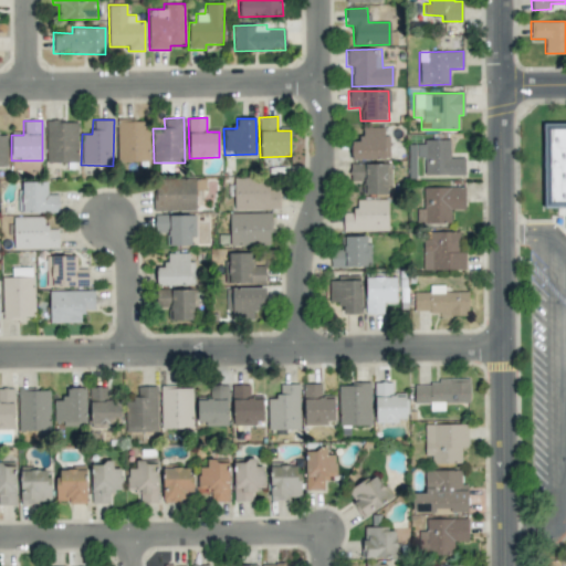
[(76,121),(45,122),(46,164),(77,163),(76,121)]
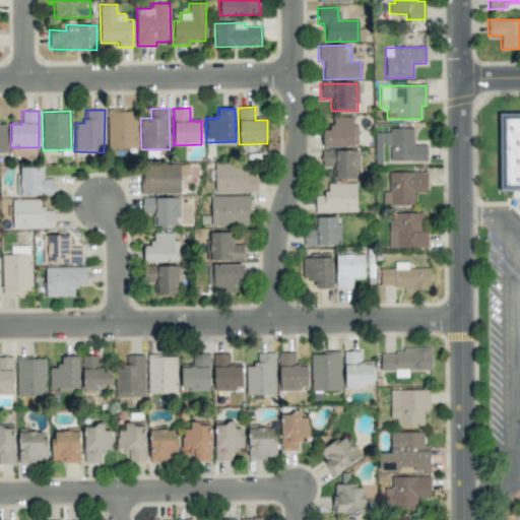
[(136,111),(108,111),(108,149),(136,148),(136,111)]
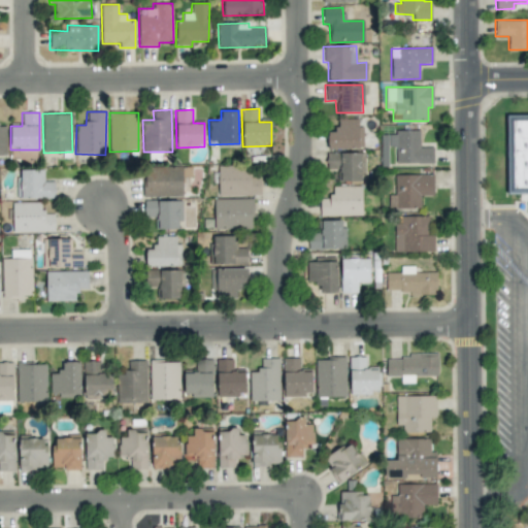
[(527,114),(505,116),(506,194),(527,193),(527,114)]
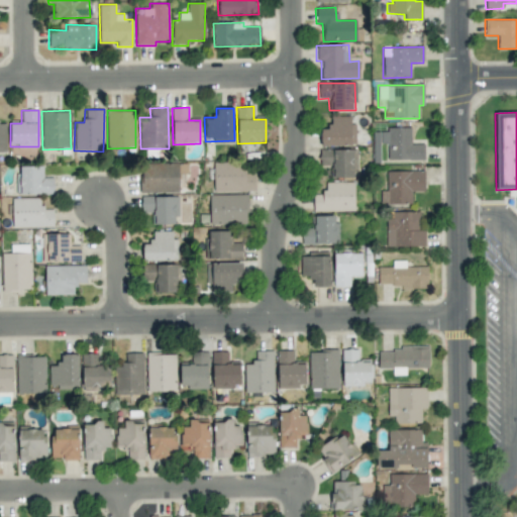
[(320,145),(355,145),(355,124),(350,124),(349,116),(329,116),(329,128),(320,128),(320,145)]
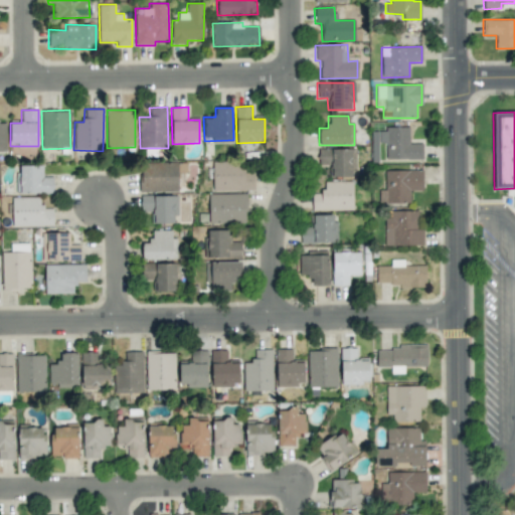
[(422,159),(422,144),(409,144),(409,128),(384,128),(384,131),(372,132),(372,137),(378,137),(378,144),(385,144),(385,160),(422,159)]
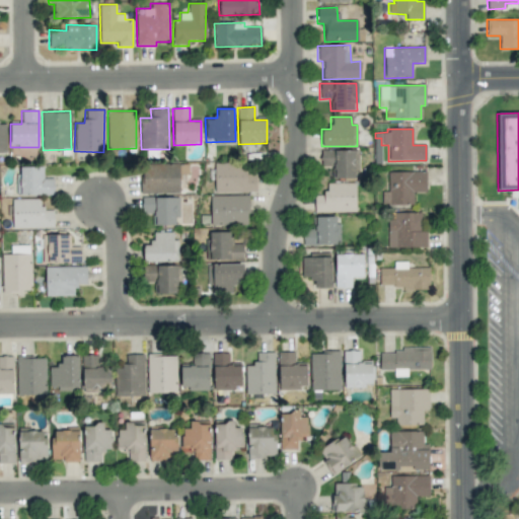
[(357,151),(320,150),(320,166),(331,166),(331,178),(357,178),(357,151)]
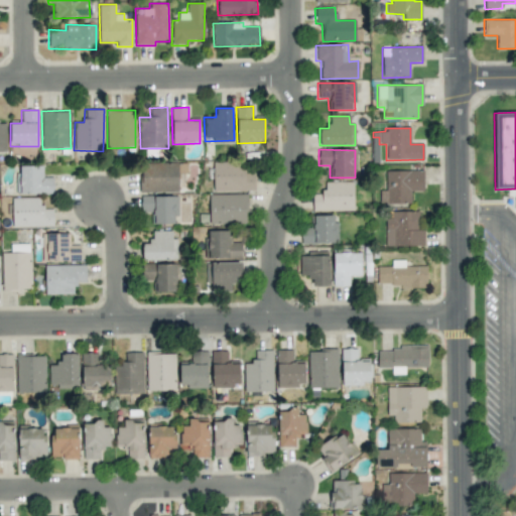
[(255,190),(254,162),(213,163),(214,191),(255,190)]
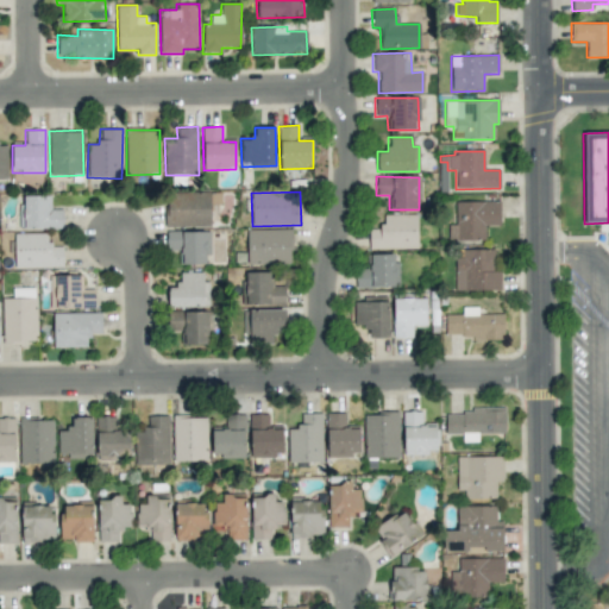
[(209,227),(211,194),(165,193),(164,226),(209,227)]
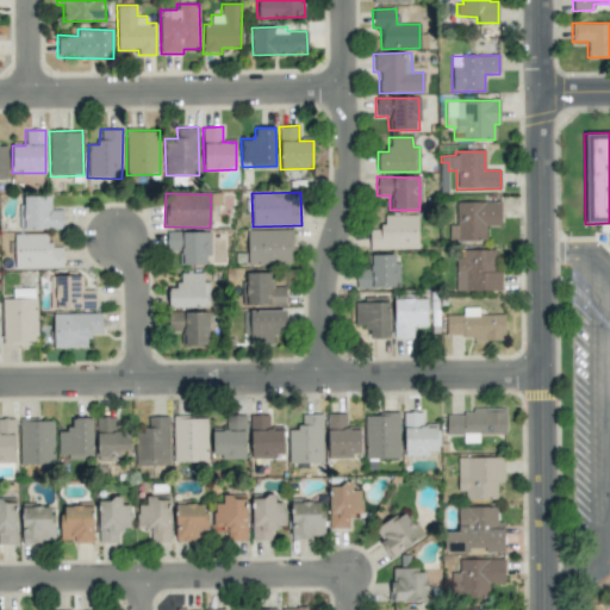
[(63,230),(63,210),(51,210),(51,197),(20,195),(19,229),(63,230)]
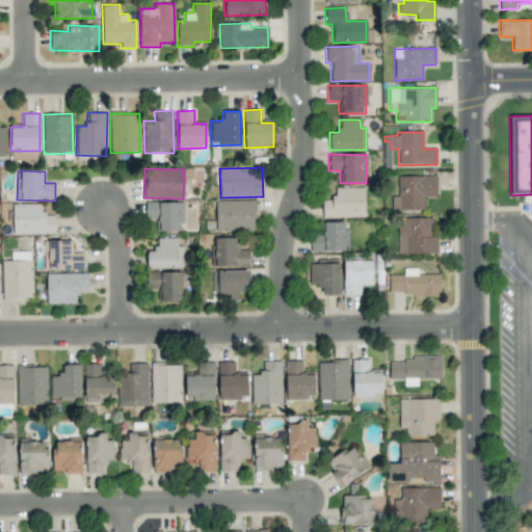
[(397,177),(398,196),(392,196),(392,210),(424,210),(424,197),(436,197),(436,176),(397,177)]
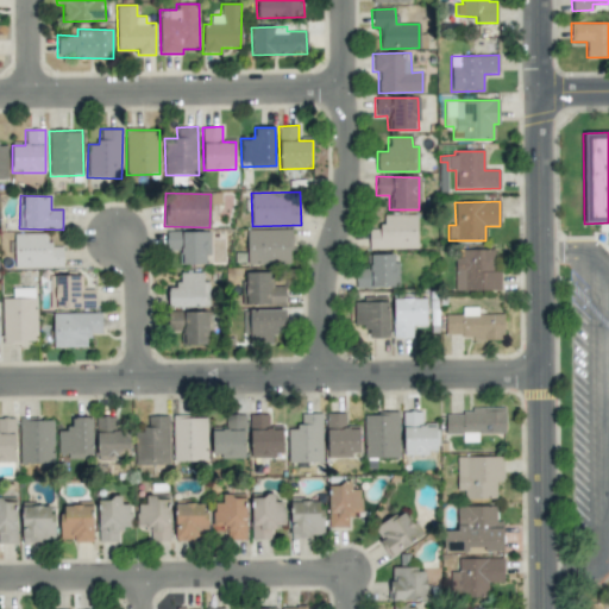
[(416,249),(416,214),(382,214),(382,228),(369,230),(369,249),(416,249)]
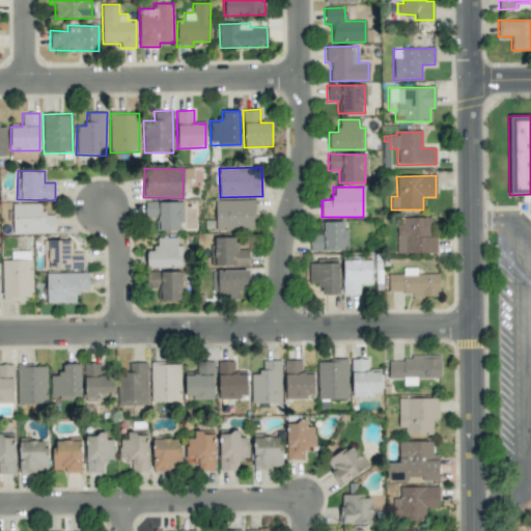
[(215,200),(215,230),(254,230),(253,200),(215,200)]
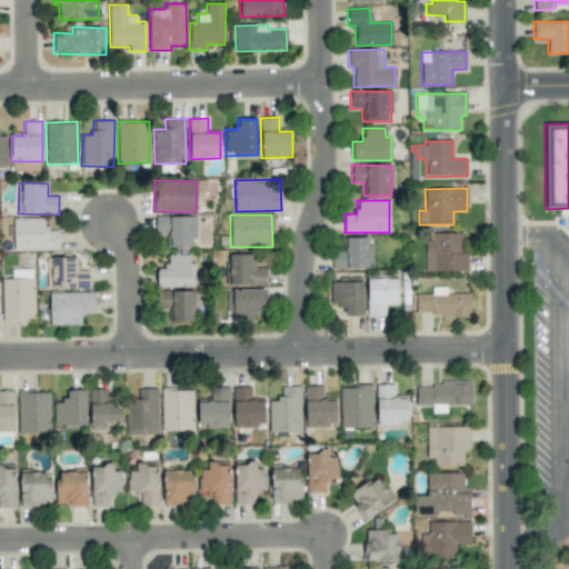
[(155,236),(167,236),(167,247),(195,247),(195,217),(155,216),(155,236)]
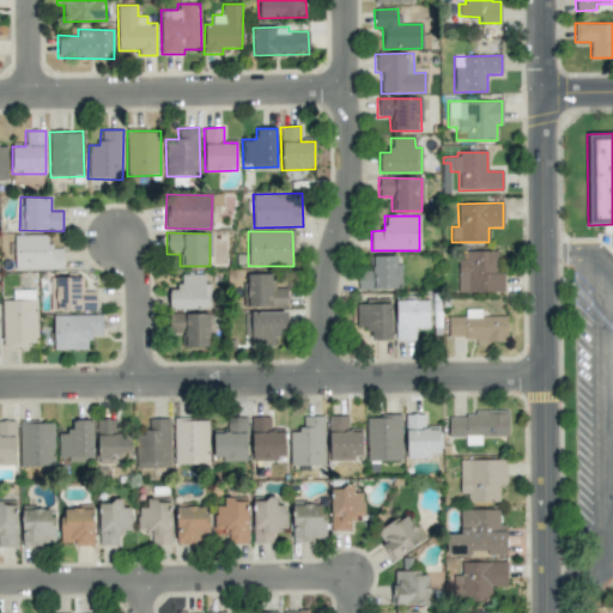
[(14,269),(64,269),(62,247),(48,247),(47,235),(14,235),(14,269)]
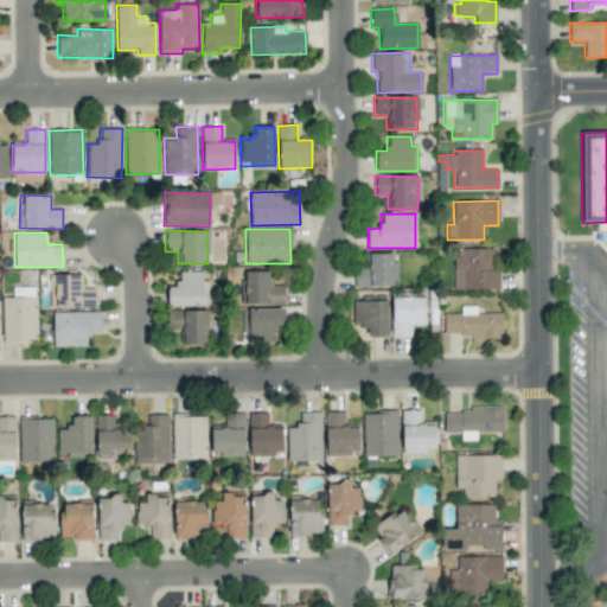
[(453,289),(498,289),(498,270),(492,270),(492,248),(461,249),(461,257),(453,257),(453,289)]
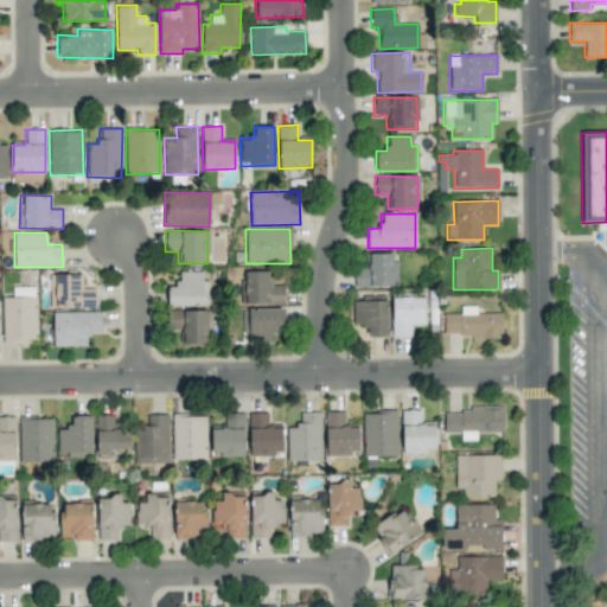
[(365,254),(365,268),(353,268),(353,287),(396,286),(395,254),(365,254)]
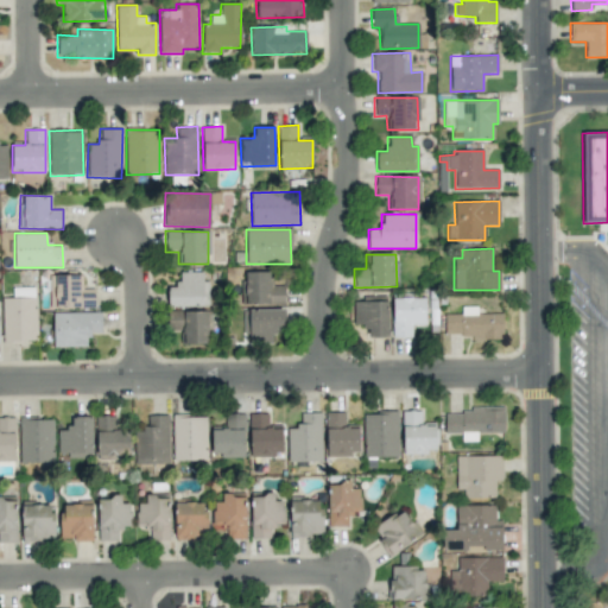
[(203,272),(177,272),(178,287),(166,287),(168,306),(209,306),(209,282),(203,282),(203,272)]
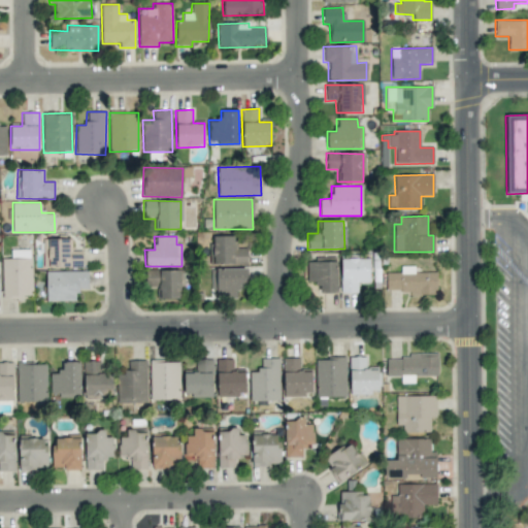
[(210,236),(209,264),(248,265),(248,249),(234,248),(235,236),(210,236)]
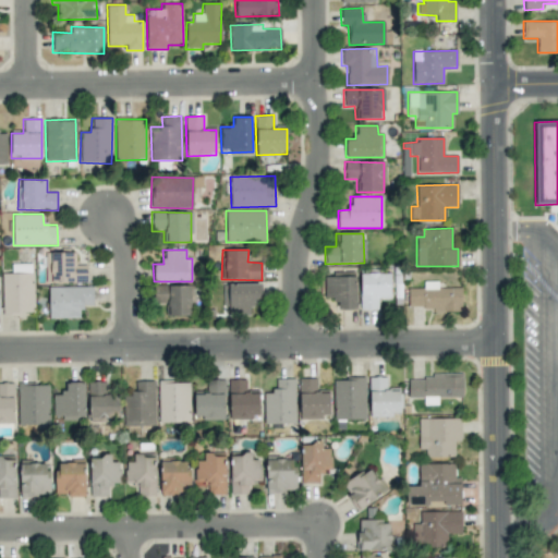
[(75,252),(45,253),(45,283),(86,282),(86,265),(75,266),(75,252)]
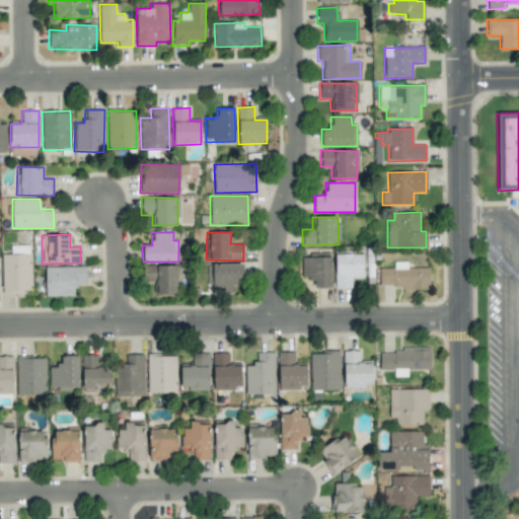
[(335,288),(352,288),(351,278),(363,277),(363,253),(335,254),(335,288)]
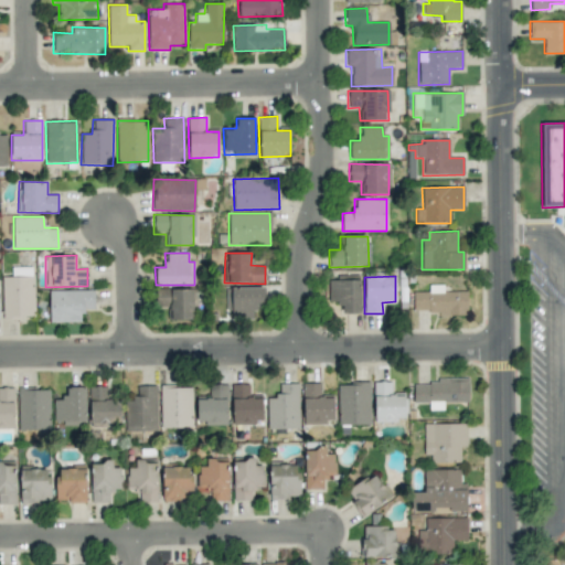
[(2,277),(2,319),(34,318),(33,277),(2,277)]
